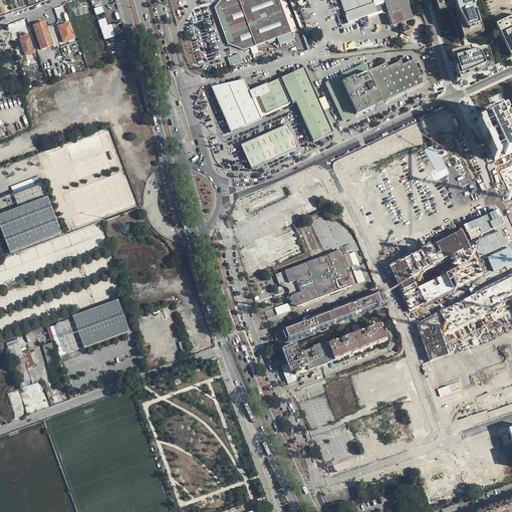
[(242,48),(291,30),(280,0),(219,0),(213,7),(227,42),(242,48)]
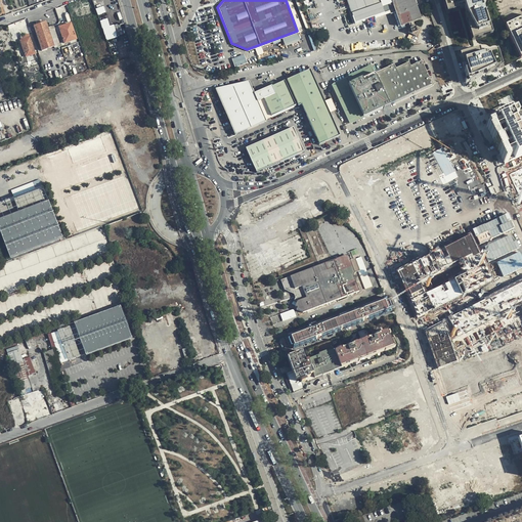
[(350,0),(355,14),(356,14),(385,4),(384,0),(350,0)]
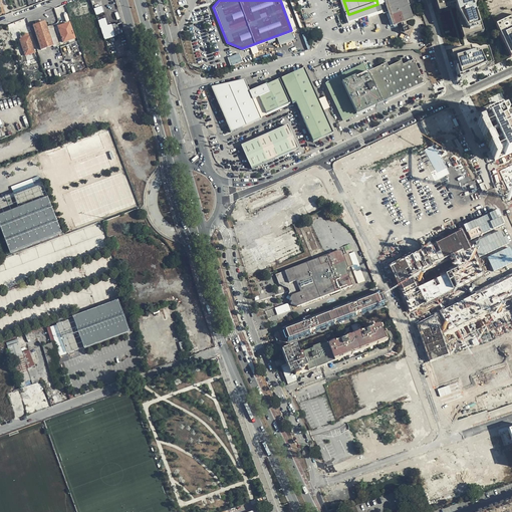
[(389,0),(395,16),(398,15),(401,22),(405,21),(406,25),(404,30),(411,34),(415,27),(408,23),(407,20),(416,16),(411,0),(389,0)]
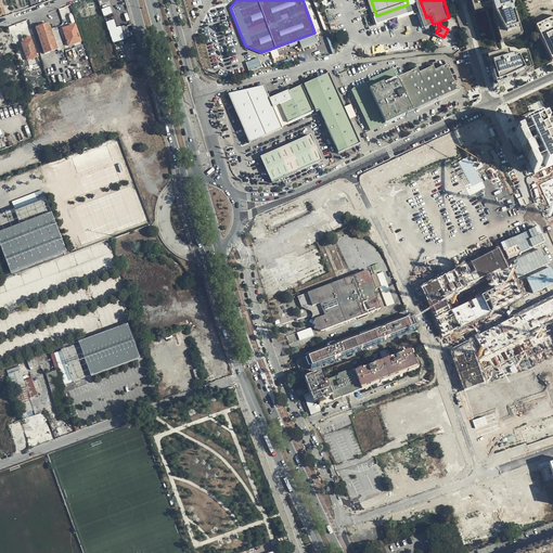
[(468,0),(473,12),(486,8),(486,7),(492,4),(494,12),(492,12),(501,40),(523,34),(512,0),(468,0)]
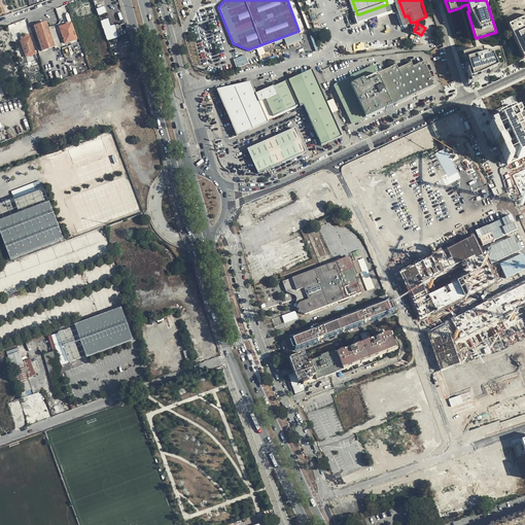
[(70,2),(59,5),(62,18),(73,14),(70,2)]
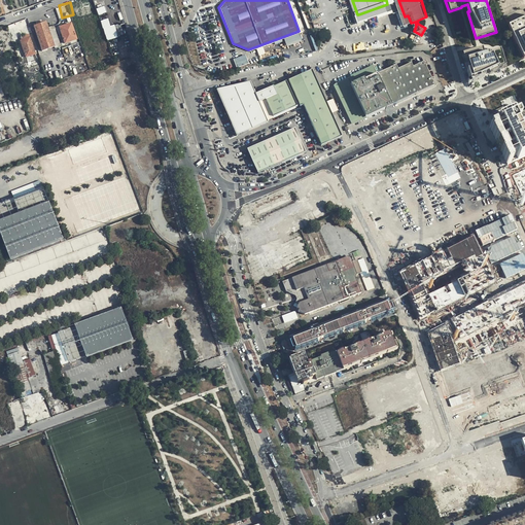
[(390,10),(387,4),(358,14),(361,21),(390,10)]
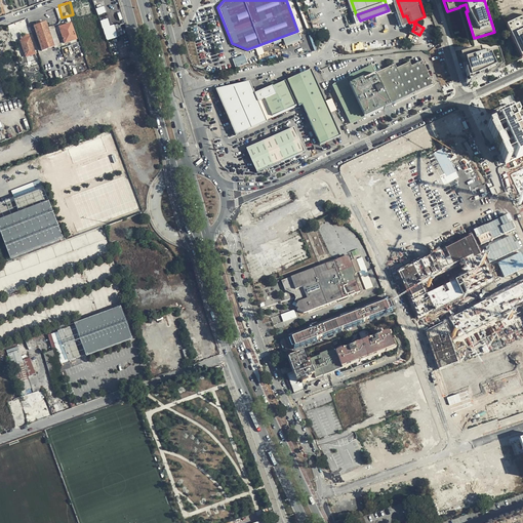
[(200,11),(203,19),(209,17),(207,9),(200,11)]
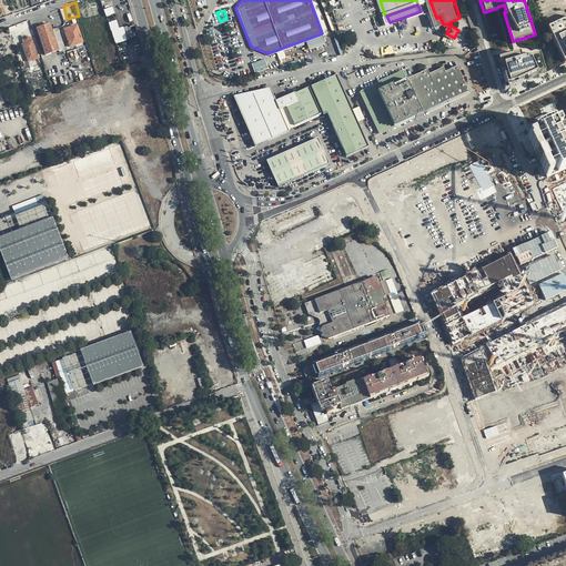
[(565,14),(548,23),(565,59),(565,14)]
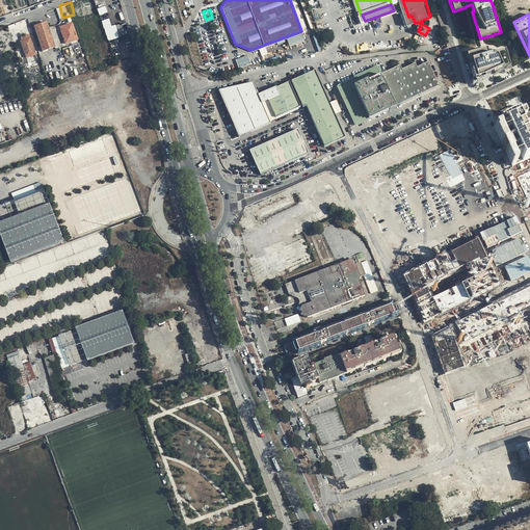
[(122,35),(117,23),(113,24),(111,17),(104,19),(110,38),(122,35)]
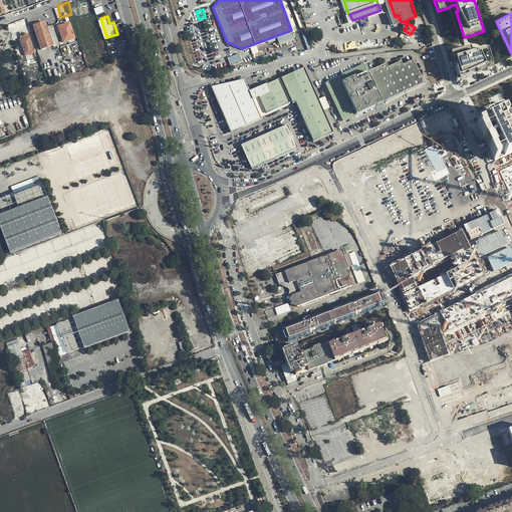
[(70,20),(58,25),(65,41),(76,36),(70,20)]
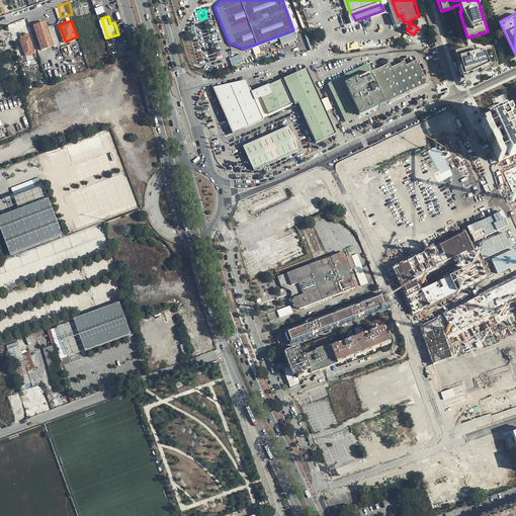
[(46,21),(35,24),(44,50),(56,45),(50,28),(56,24),(54,22),(48,24),(46,21)]
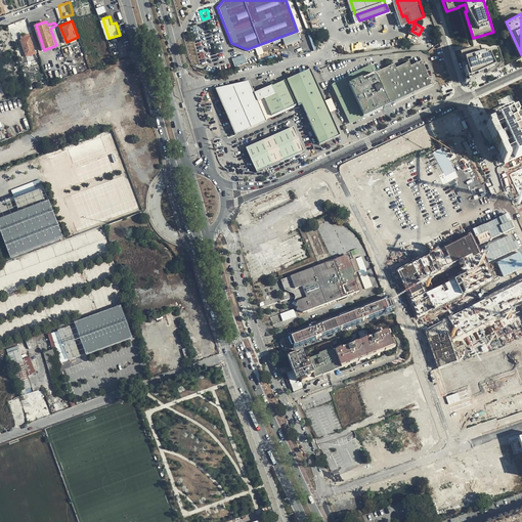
[(10,25),(0,29),(0,43),(2,48),(17,42),(10,25)]
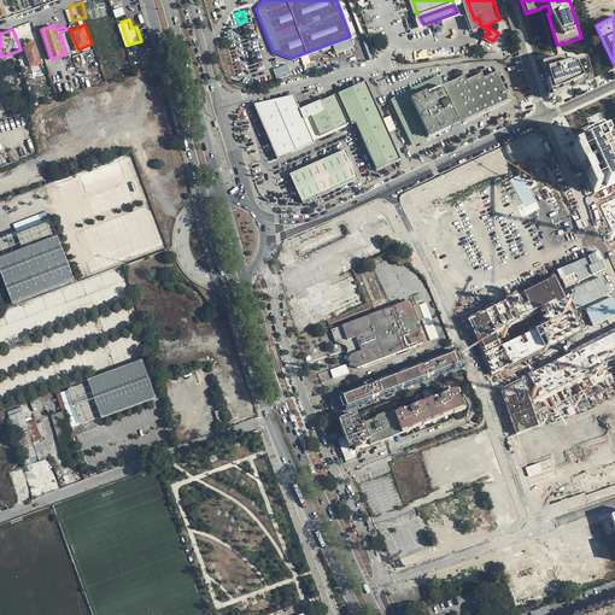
[(34,39),(24,42),(33,64),(42,59),(34,39)]
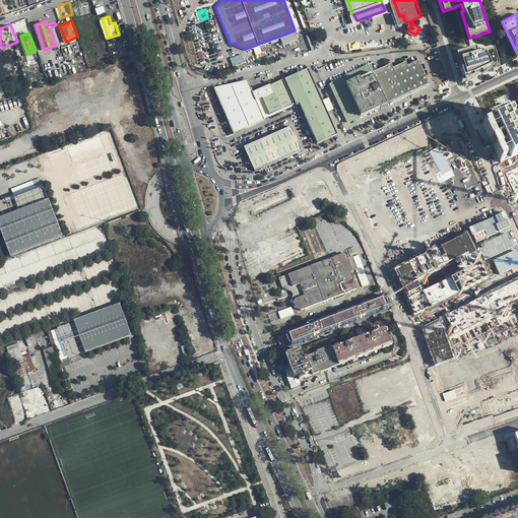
[(476,46),(456,52),(464,76),(465,79),(471,76),(470,74),(476,71),(480,69),(481,71),(499,64),(494,48),(477,52),(476,46)]
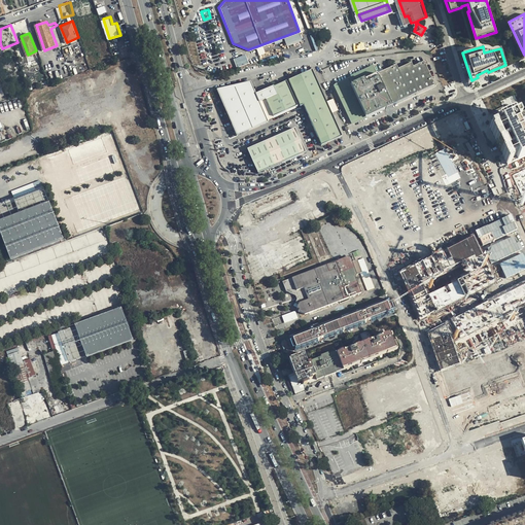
[(336,78),(337,81),(357,120),(434,82),(424,60),(414,64),(412,60),(396,66),(394,62),(381,68),(377,59),(336,78)]
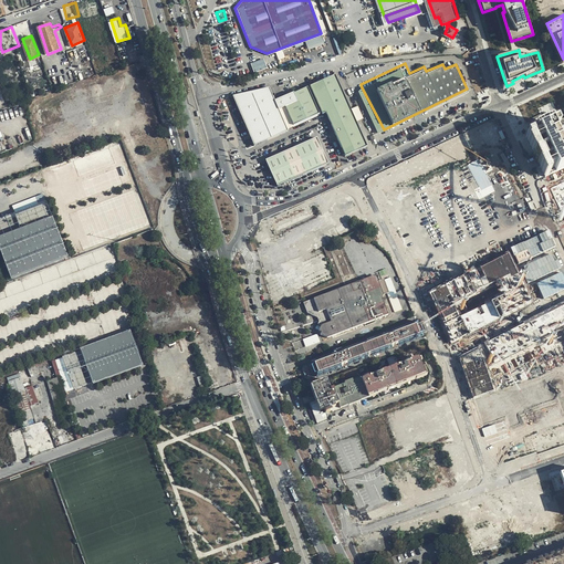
[(334,76),(309,87),(322,114),(324,113),(344,155),(365,145),(334,76)]
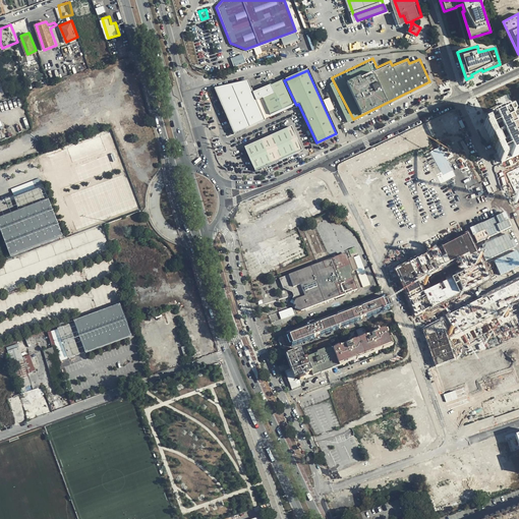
[(244,78),(214,88),(233,131),(263,119),(255,102),(261,99),(269,114),(293,104),(282,81),(252,94),(244,78)]
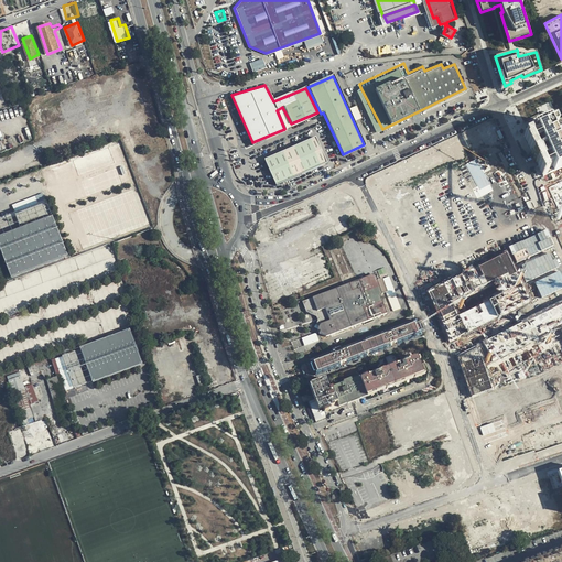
[(561,137),(554,121),(533,131),(553,171),(561,166),(561,137)]
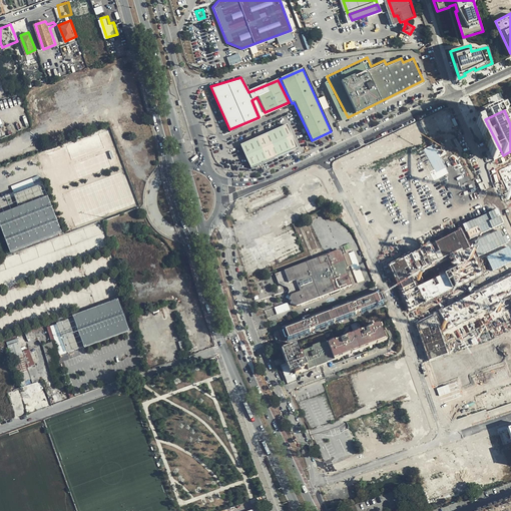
[(239,144),(249,166),(296,148),(287,125),(239,144)]
